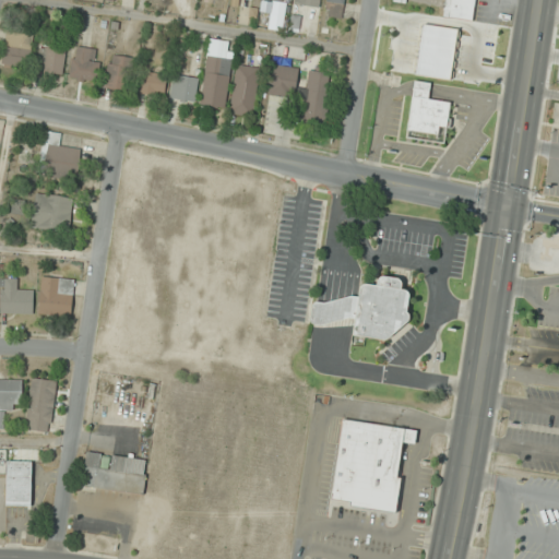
[(347,0),(326,0),(323,14),(343,19),(347,0)]
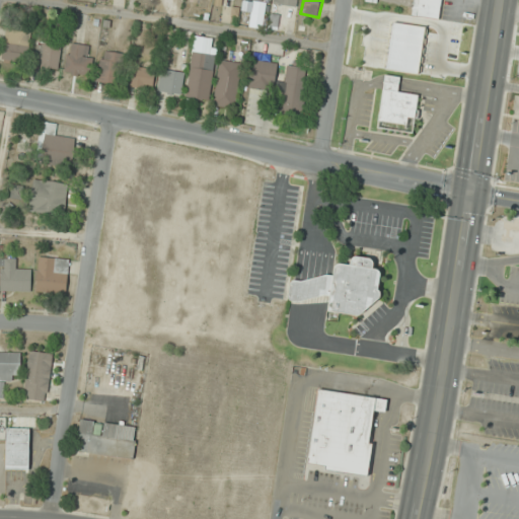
[(439,20),(442,0),(414,0),(412,15),(439,20)]
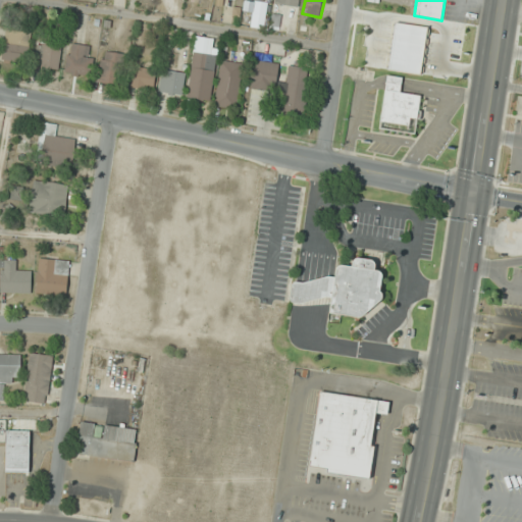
[(30,32),(5,32),(5,61),(30,61),(30,32)]
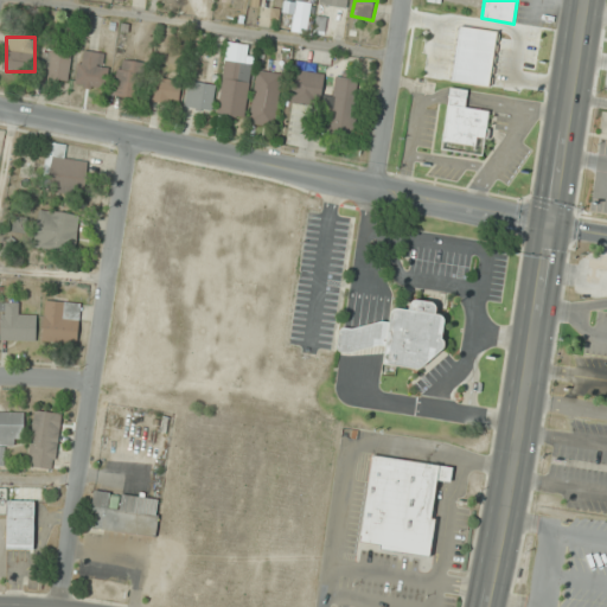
[(217,115),(243,119),(253,45),(227,42),(217,115)]
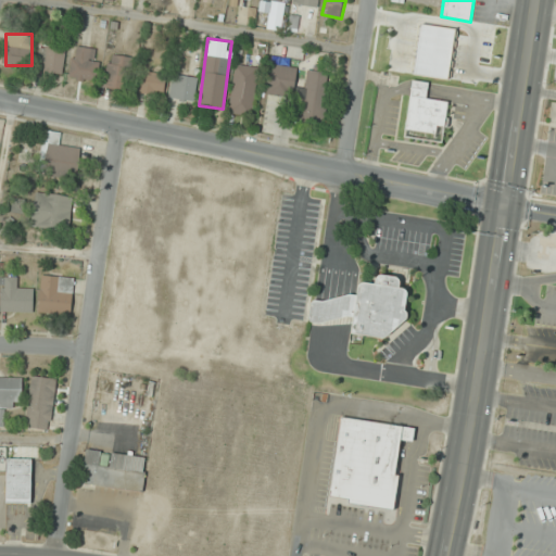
[(37,71),(63,74),(66,47),(40,43),(37,71)]
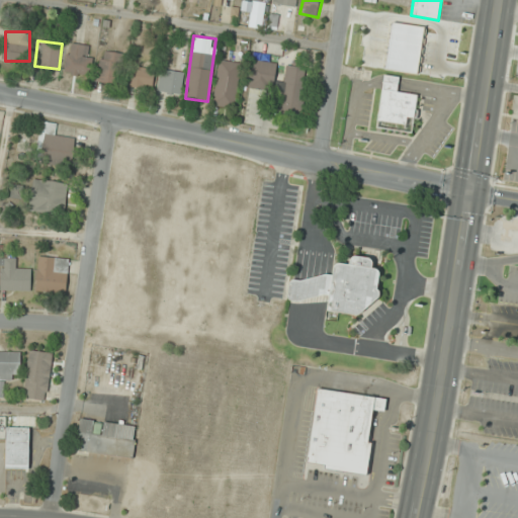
[(66,75),(91,75),(91,44),(66,44),(66,75)]
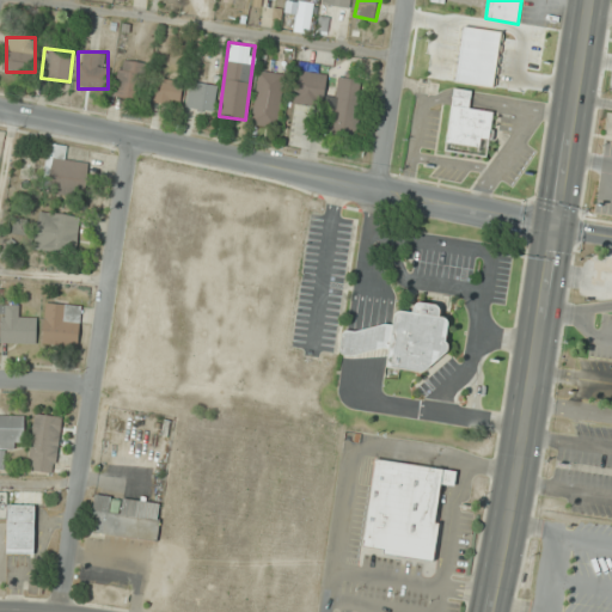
[(146,65),(121,57),(111,95),(138,101),(146,65)]
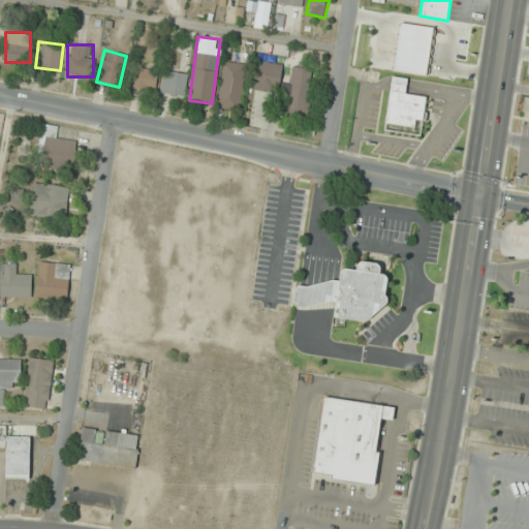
[(218,107),(240,111),(246,64),(223,61),(218,107)]
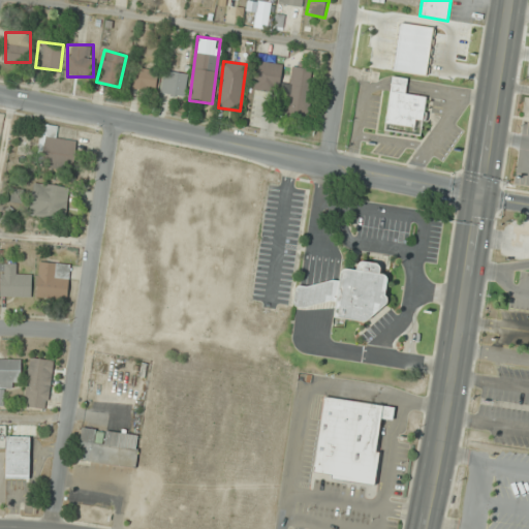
[(286,117),(309,119),(314,69),(293,66),(291,84),(280,83),(282,64),(254,61),(251,90),(288,93),(286,117)]
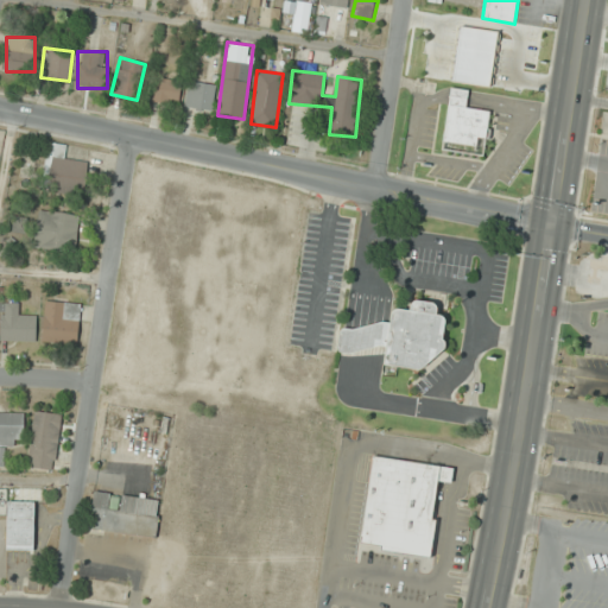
[(153,101),(177,106),(182,82),(158,77),(153,101)]
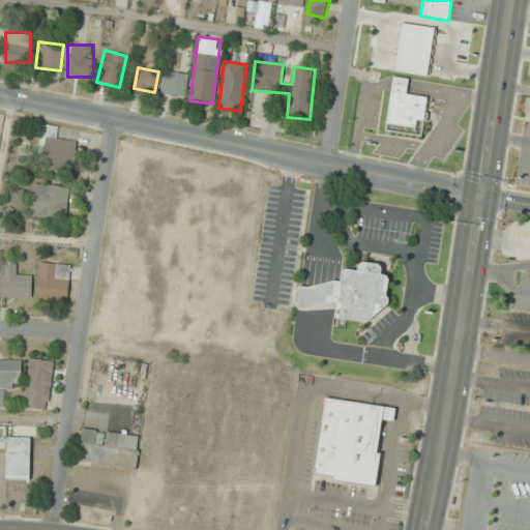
[(162,94),(185,97),(188,74),(165,70),(162,94)]
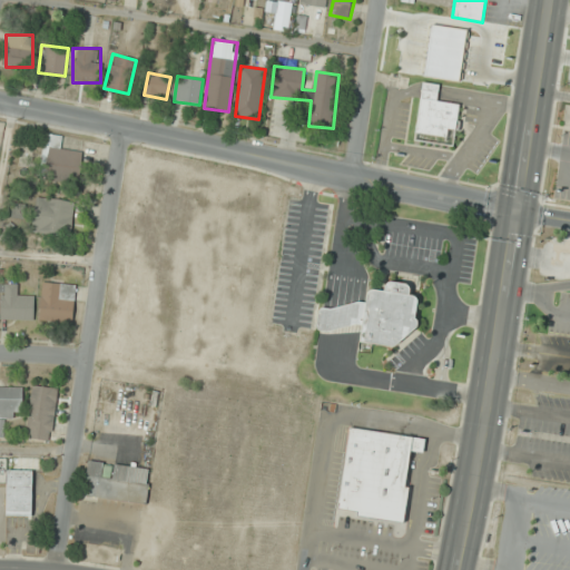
[(414,141),(454,146),(460,105),(440,101),(442,85),(421,82),(414,141)]
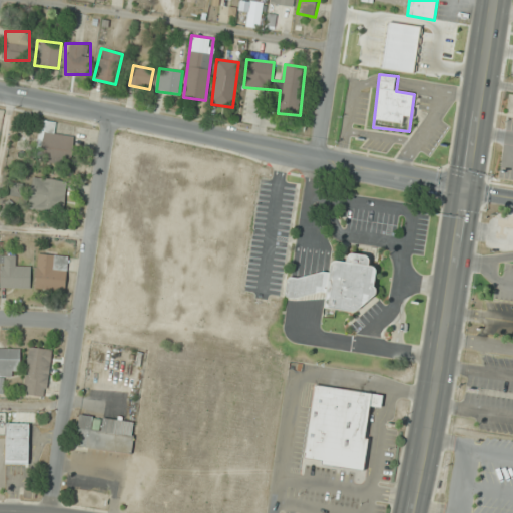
[(57,122),(40,120),(34,162),(70,167),(74,136),(55,133),(57,122)]
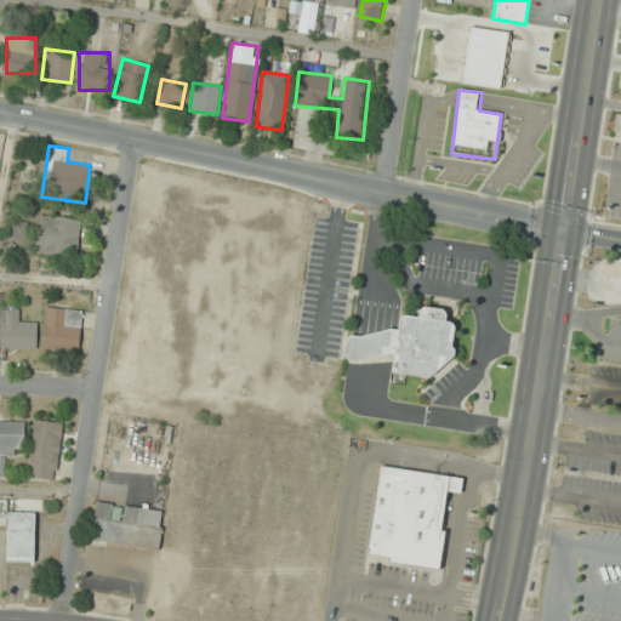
[(34,254),(75,261),(81,221),(40,214),(34,254)]
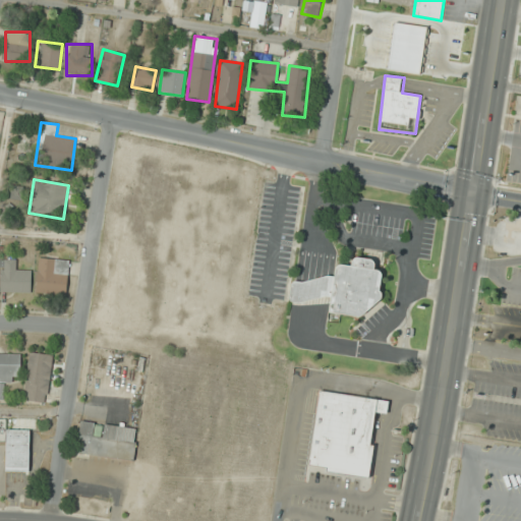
[(69,261),(39,257),(36,293),(66,296),(69,261)]
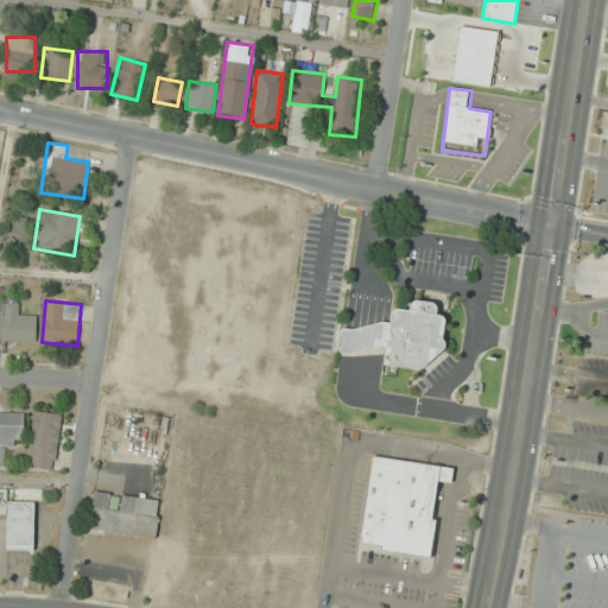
[(341,323),(339,347),(385,353),(384,365),(425,369),(426,356),(442,358),(447,317),(435,316),(436,303),(412,301),(411,311),(392,309),(390,329),(341,323)]
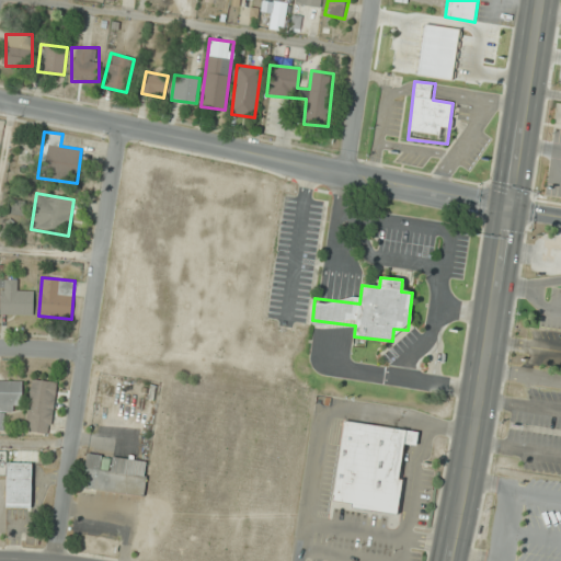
[(22,281),(0,281),(0,315),(34,315),(34,292),(22,292),(22,281)]
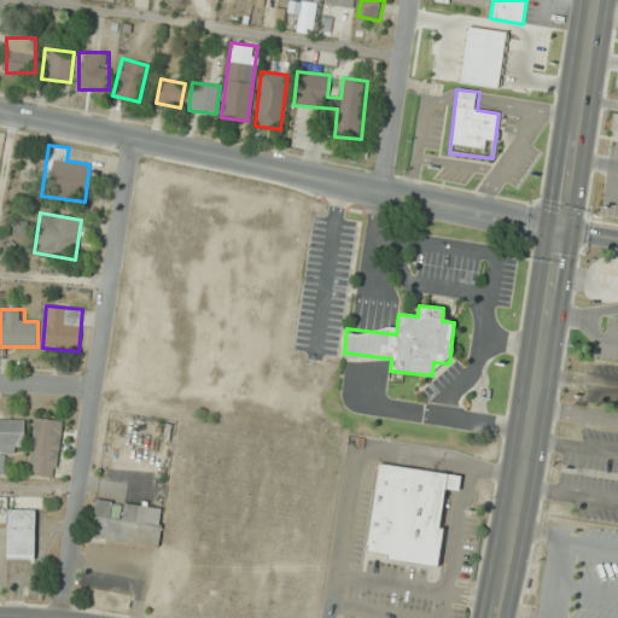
[(24,419),(0,419),(0,453),(24,453),(24,419)]
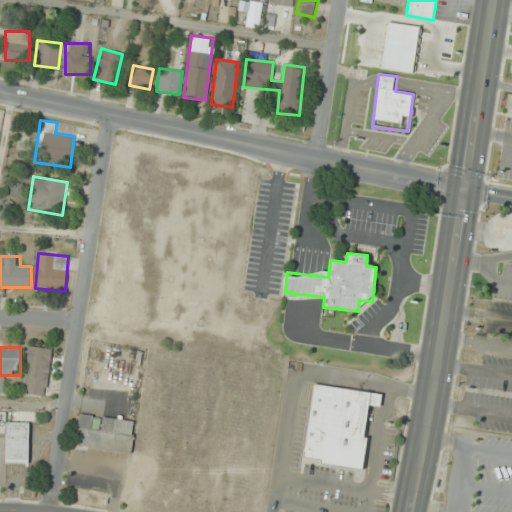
[(47,396),(51,349),(28,347),(24,394),(47,396)]
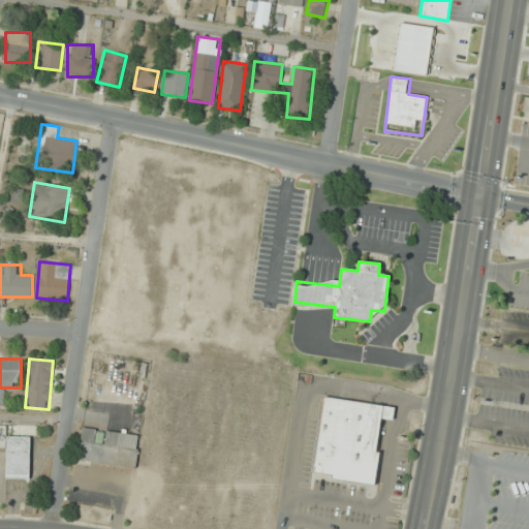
[(395,407),(323,397),(313,476),(374,486),(383,419),(393,421),(395,407)]
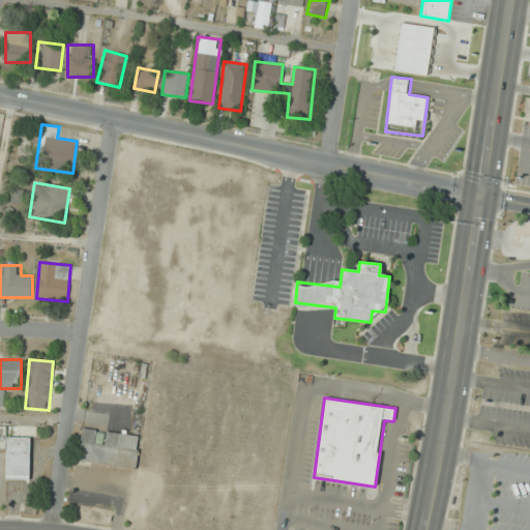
[(141,437),(104,431),(82,429),(78,462),(136,470),(141,437)]
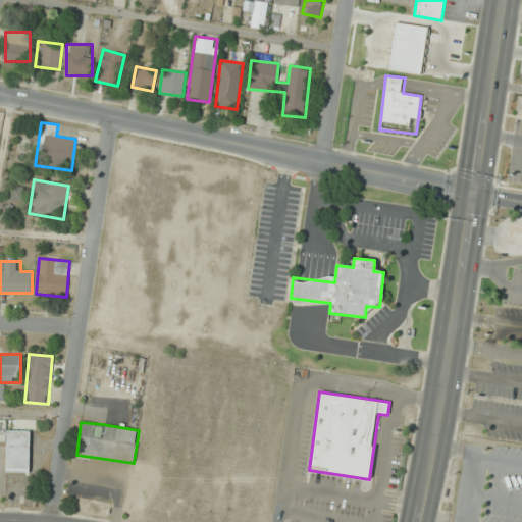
[(5,473),(31,473),(31,430),(5,430),(5,473)]
